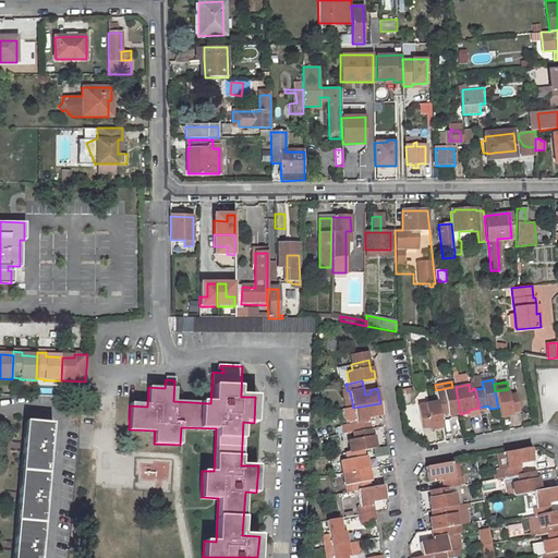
[(460,414),(456,387),(452,387),(436,390),(438,401),(440,415),(451,413),(451,415),(460,414)]
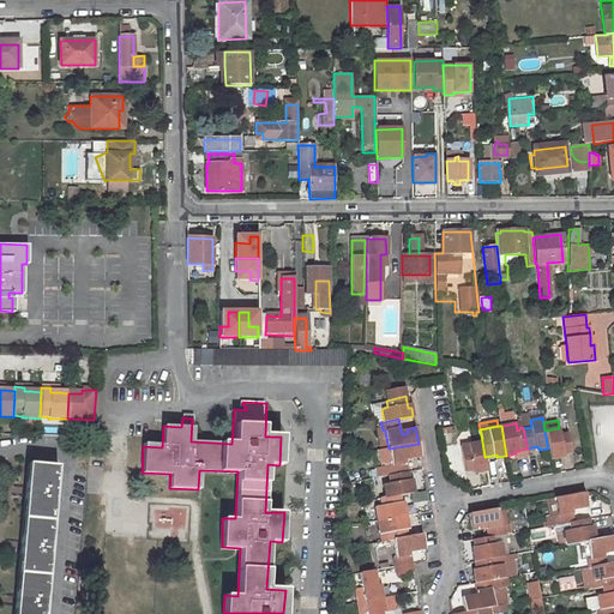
[(559,428),(545,431),(548,449),(551,459),(559,457),(559,455),(571,453),(567,434),(560,435),(559,428)]
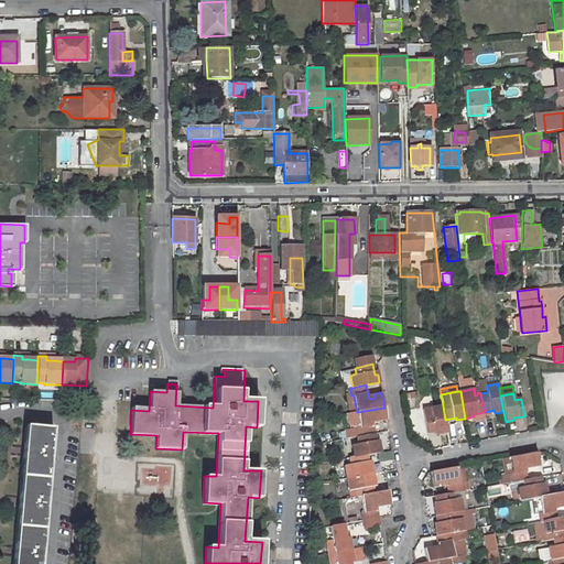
[(445,420),(443,405),(423,408),(427,432),(438,431),(438,434),(447,433),(445,420)]
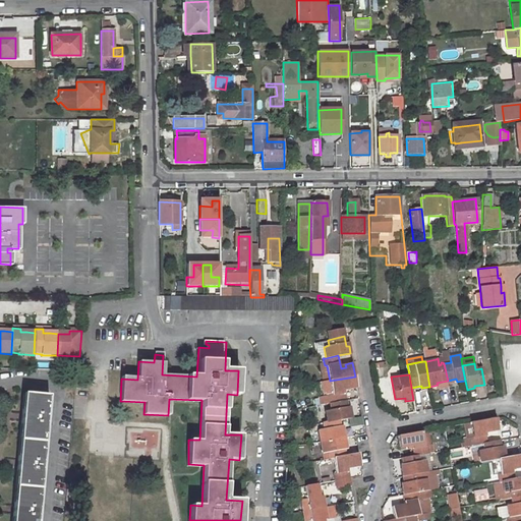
[(346,401),(344,388),(349,387),(349,390),(357,388),(355,377),(330,381),(333,395),(330,396),(331,399),(326,400),(327,404),(330,404),(346,401)]
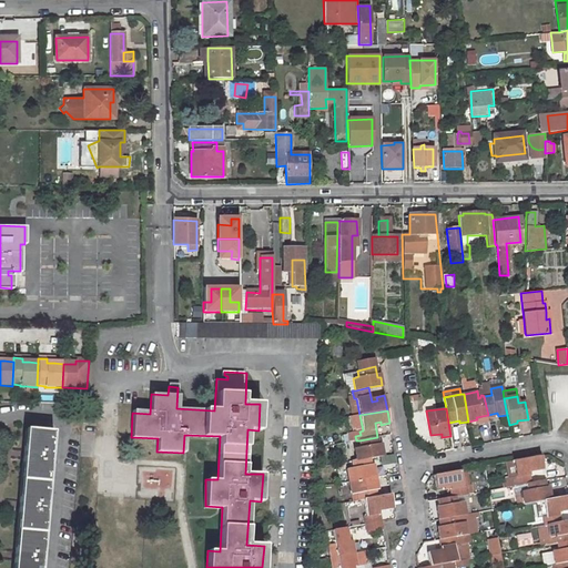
[(26,430),(12,567),(39,567),(52,434),(26,430)]
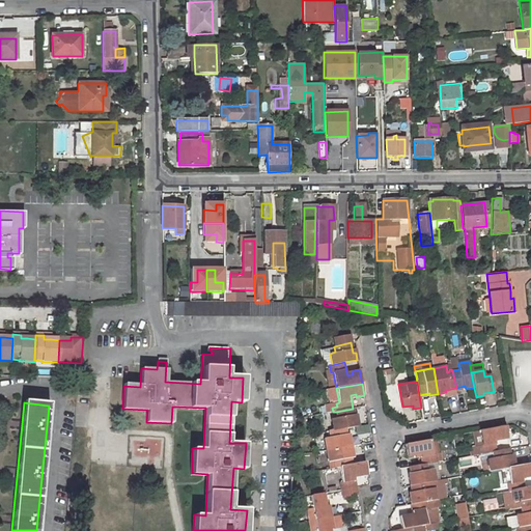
[(353,409),(336,412),(337,418),(332,419),(334,430),(346,428),(359,426),(358,419),(355,419),(353,409)]
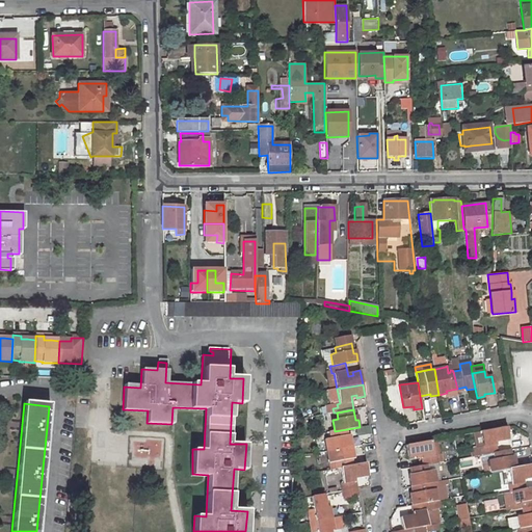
[(507,427),(482,431),(484,446),(475,448),(477,455),(495,452),(498,452),(496,439),(501,437),(502,441),(509,439),(507,427)]
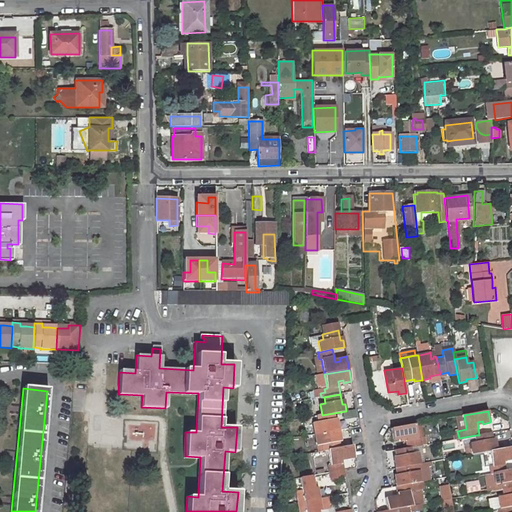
[(322,415),(317,416),(318,423),(313,424),(314,435),(339,430),(338,423),(335,423),(334,413),(322,415)]
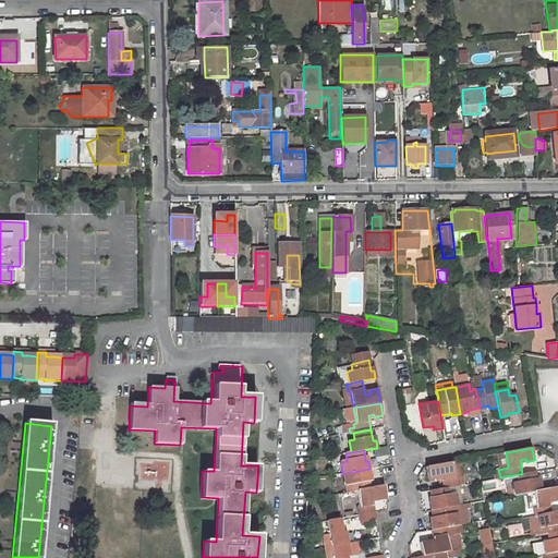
[(453,462),(427,466),(429,480),(437,478),(437,475),(443,474),(445,488),(449,487),(461,485),(459,477),(457,477),(455,464),(453,462)]
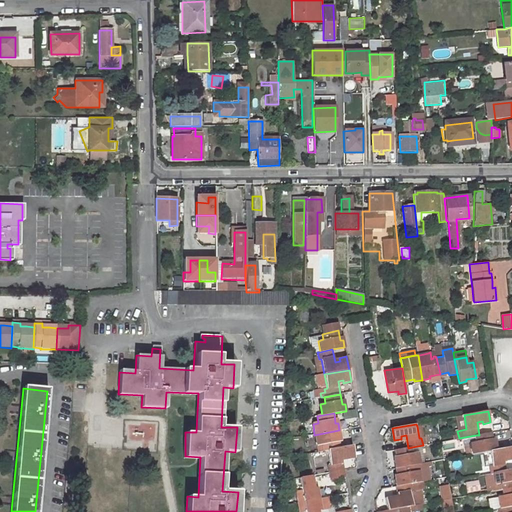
[(417,426),(419,438),(421,438),(425,437),(423,425),(417,426)]
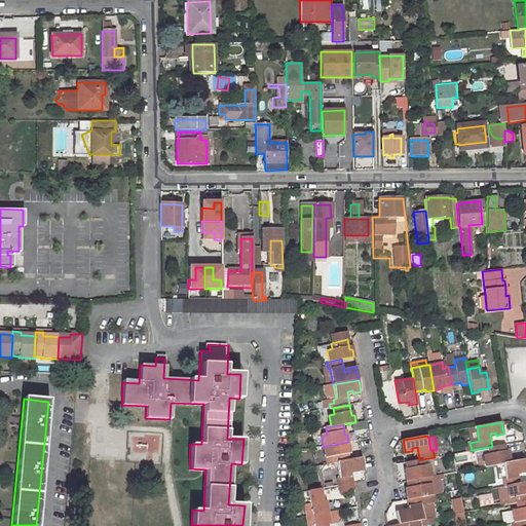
[(350,460),(347,451),(349,450),(348,442),(323,447),(325,458),(331,457),(332,464),(337,463),(350,460)]
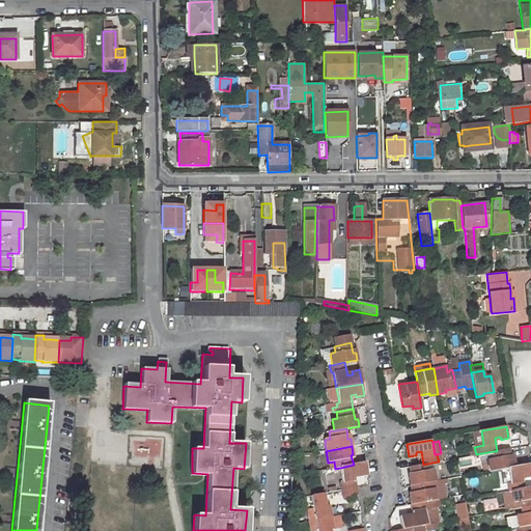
[(497,451),(494,451),(495,457),(488,459),(491,470),(502,468),(509,467),(516,465),(514,458),(511,458),(510,448),(497,451)]
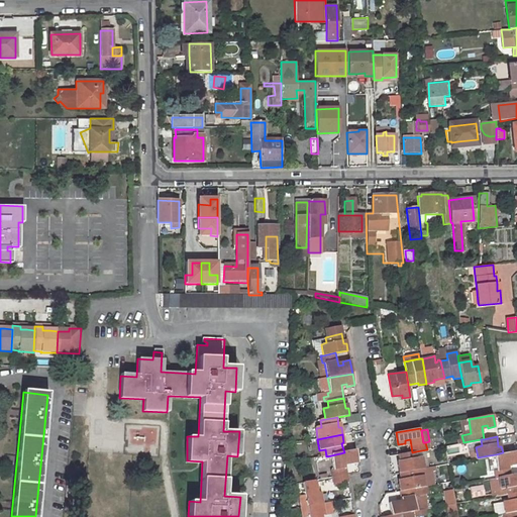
[(430,467),(428,449),(427,449),(416,451),(417,457),(423,456),(425,468),(430,467)]
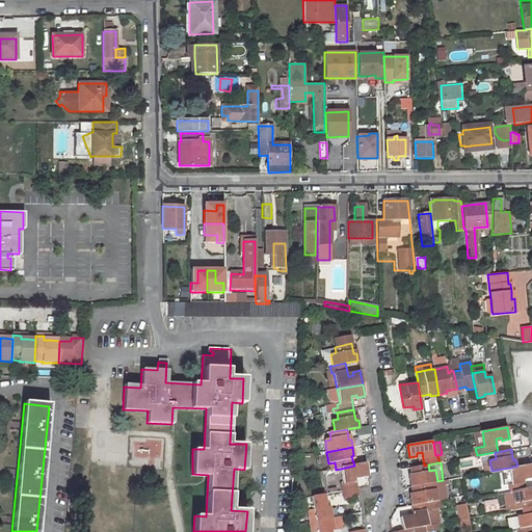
[(526,487),(524,475),(529,474),(529,476),(531,475),(531,462),(517,466),(510,468),(512,482),(510,483),(511,490),(526,487)]
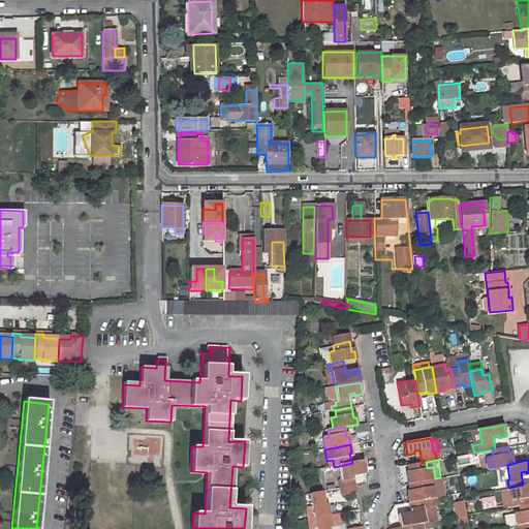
[(352,463),(339,466),(341,480),(339,481),(340,489),(356,486),(353,472),(358,471),(359,474),(366,472),(364,461),(352,463)]
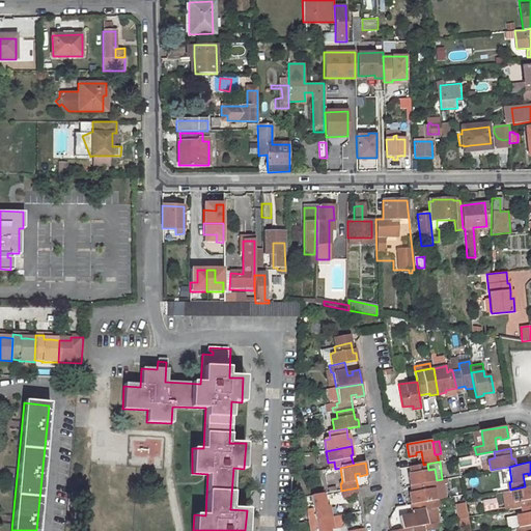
[(423,465),(411,467),(413,477),(411,478),(412,484),(427,481),(437,480),(435,469),(428,470),(427,464),(423,465)]
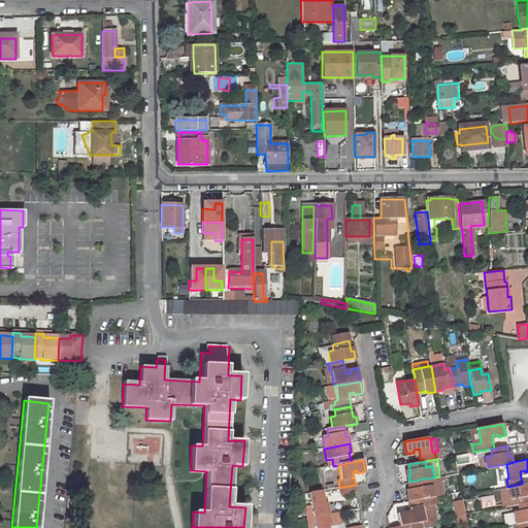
[(508,479),(506,464),(499,465),(501,481),(506,480),(508,479)]
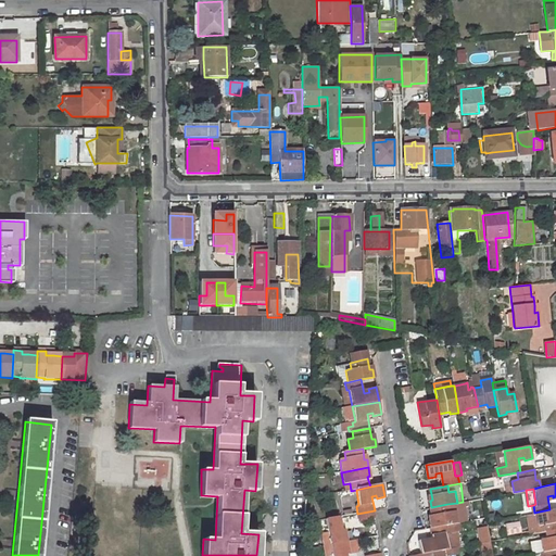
[(490,521),(485,497),(481,498),(485,518),(487,521),(490,521)]
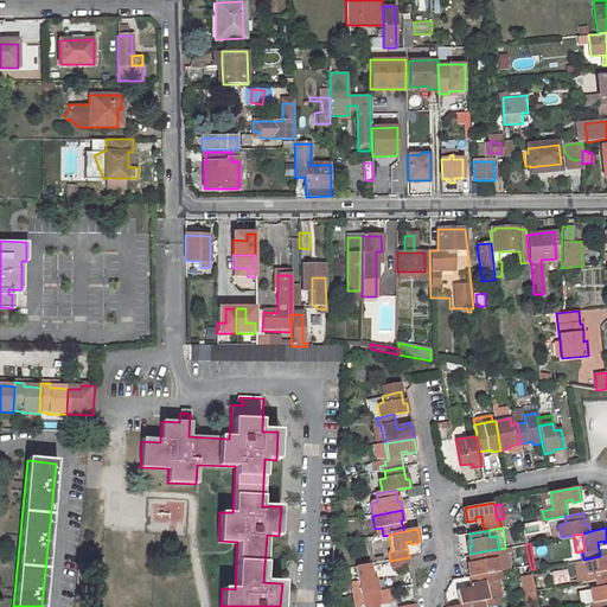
[(489,550),(471,554),(473,567),(470,567),(472,576),(500,570),(498,557),(491,558),(489,550)]
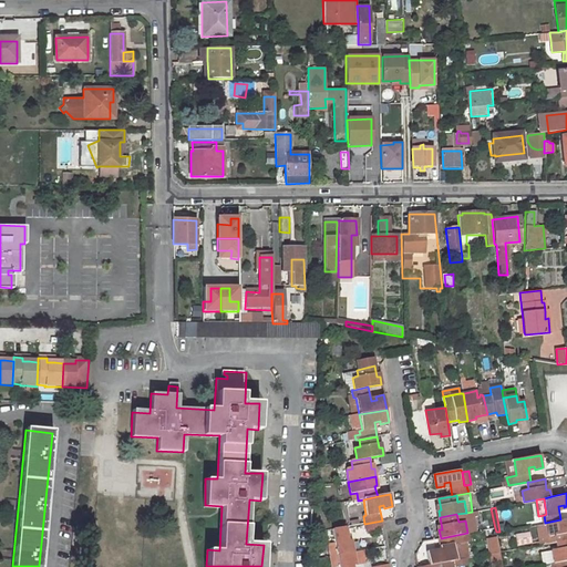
[(545,523),(538,524),(540,537),(557,534),(558,542),(566,539),(566,518),(560,519),(545,523)]
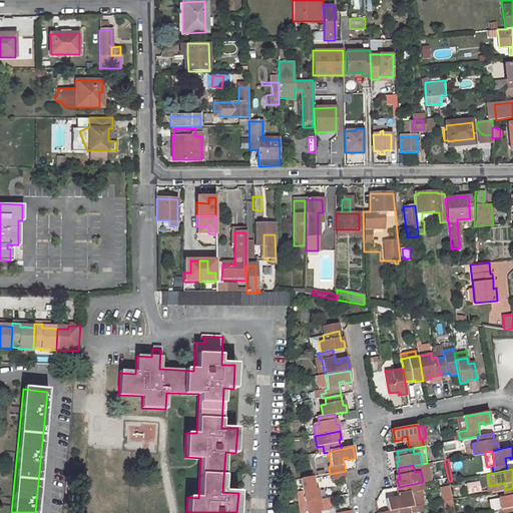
[(346,471),(330,474),(332,482),(347,479),(346,471)]
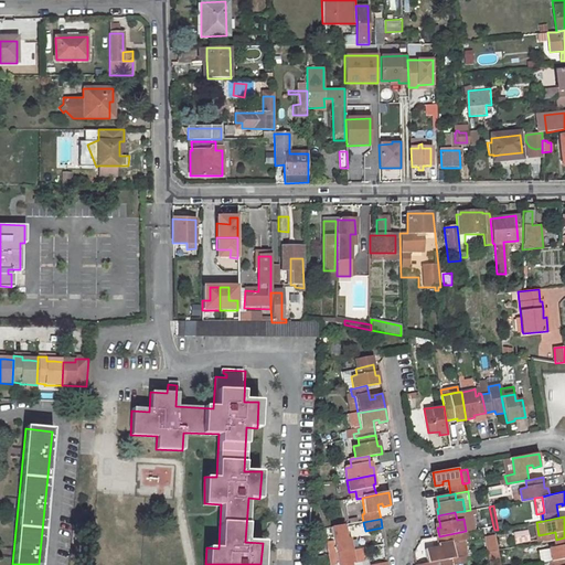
[(344,539),(343,534),(347,533),(345,525),(332,528),(337,553),(353,550),(352,539),(344,539)]
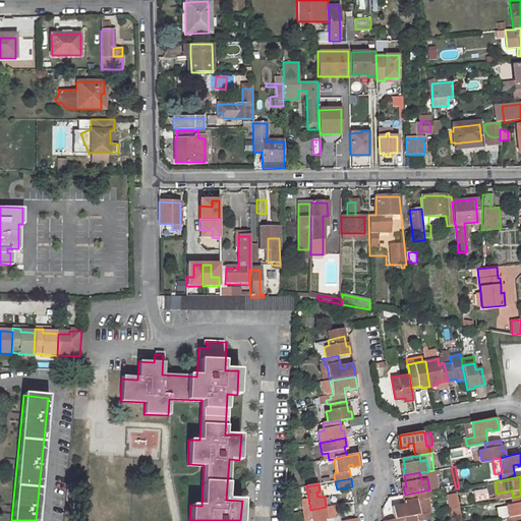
[(475,502),(489,500),(488,488),(474,490),(475,502)]
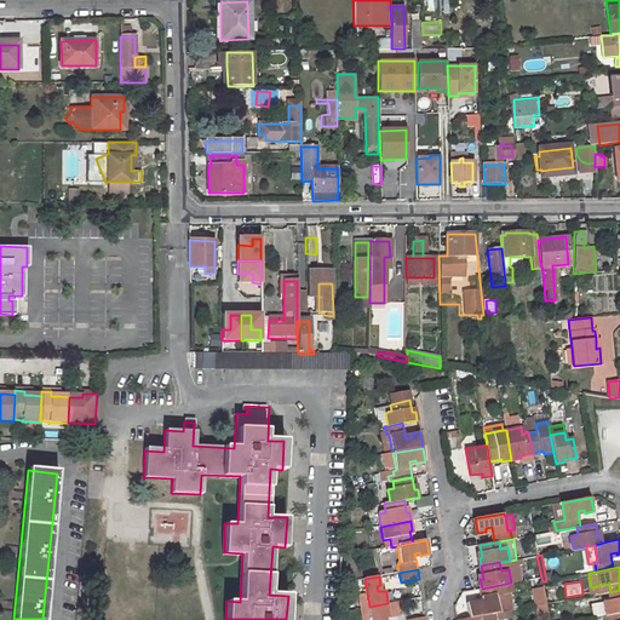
[(468,604),(470,618),(497,613),(511,610),(507,592),(514,591),(512,583),(511,583),(482,589),(484,603),(477,604),(477,602),(468,604)]
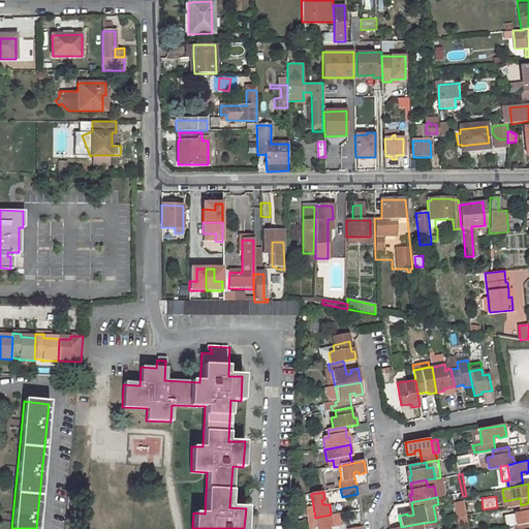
[(459,528),(468,528),(466,501),(457,501),(459,528)]
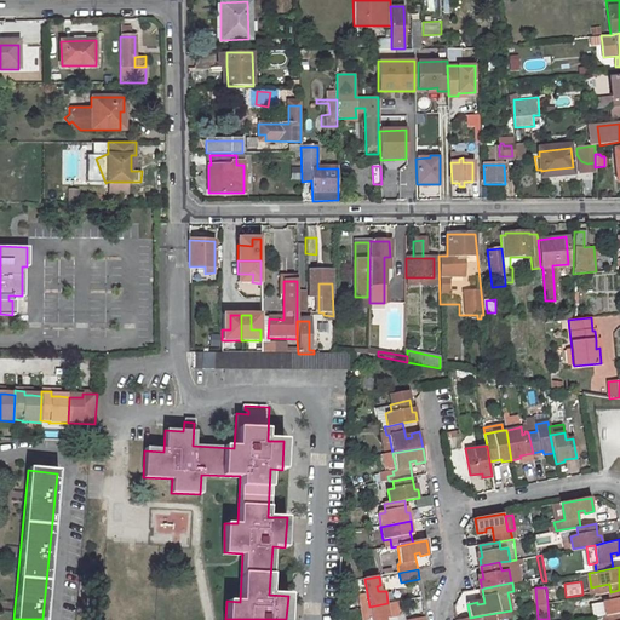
[(619,590),(610,592),(613,600),(604,602),(607,614),(619,610),(619,590)]
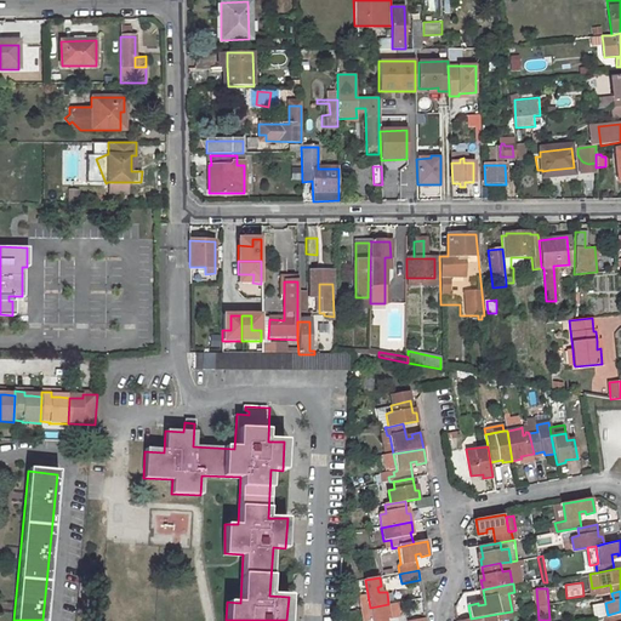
[(370,608),(363,609),(364,617),(371,616),(371,620),(383,620),(383,619),(402,616),(399,602),(388,604),(370,608)]
